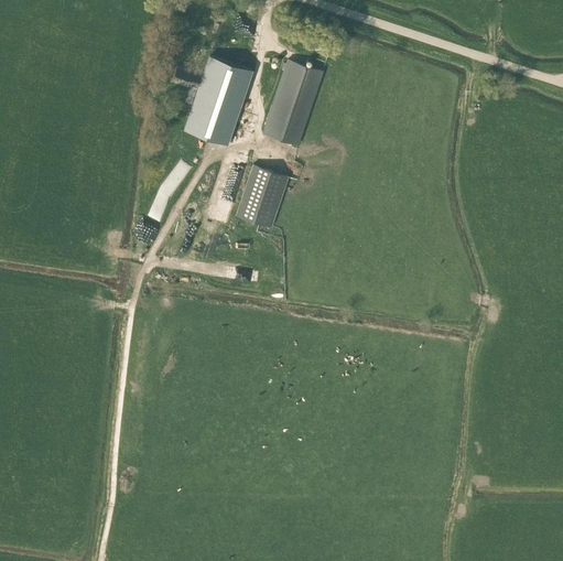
[(226,146),(250,73),(208,58),(184,131),(226,146)]
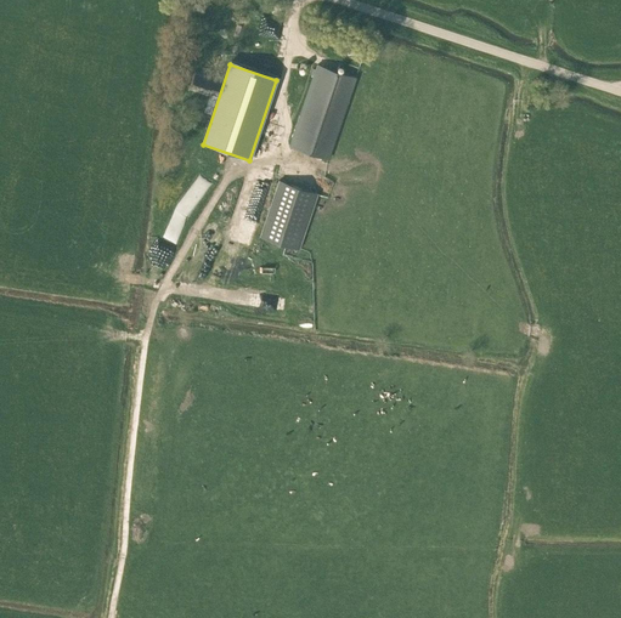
[(316,67),(288,149),(327,162),(355,80),(316,67)]
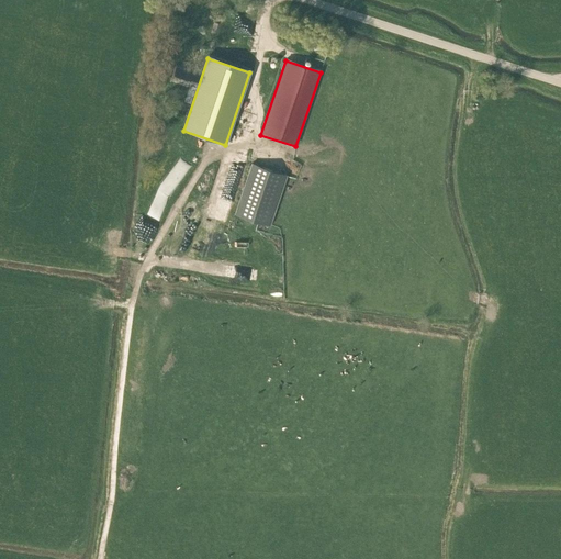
[(187,86),(194,88),(198,78),(190,75),(191,73),(175,67),(170,80),(187,86)]
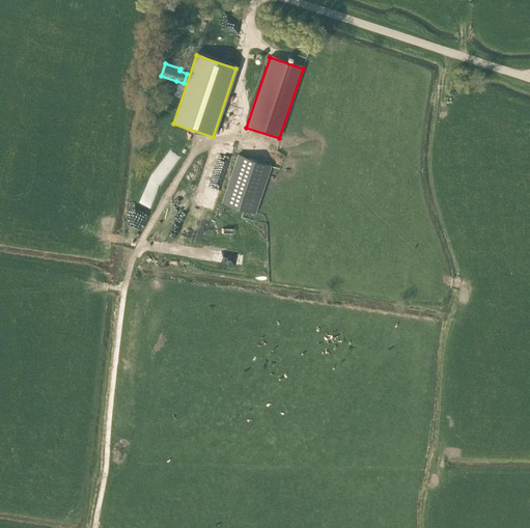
[(221,204),(254,215),(270,168),(238,157),(221,204)]
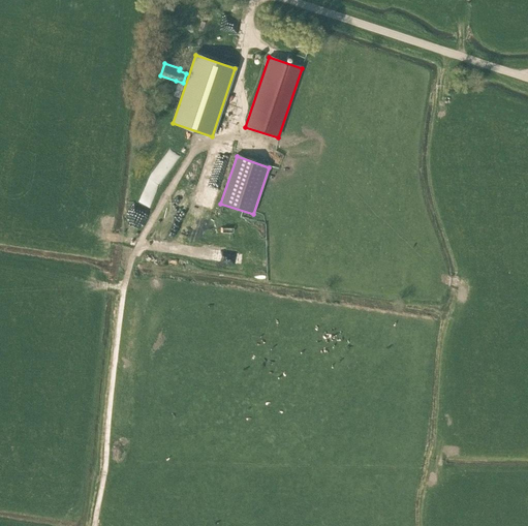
[(188,226),(207,233),(216,210),(197,203),(188,226)]
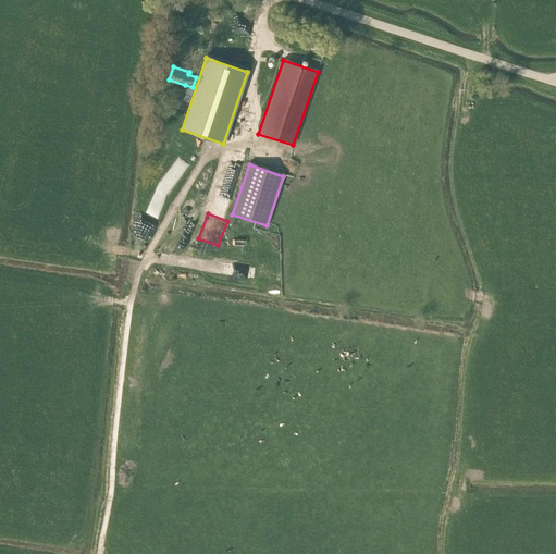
All buildings are outlined.
